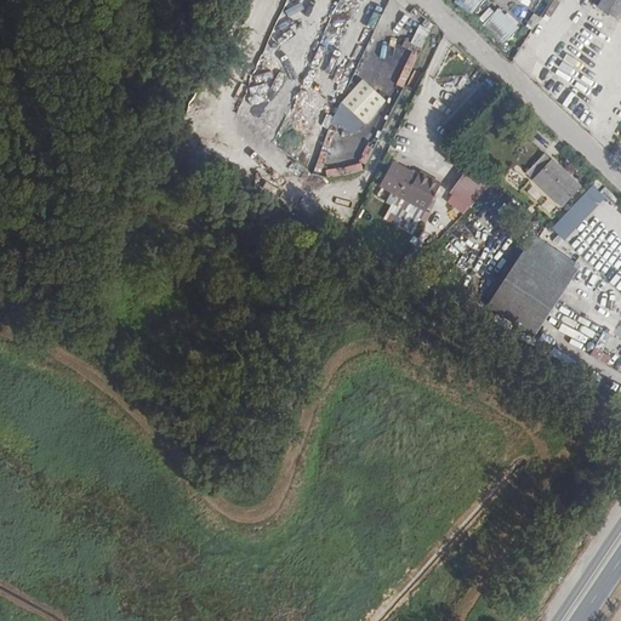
[(453,0),(471,15),(482,0),(453,0)]
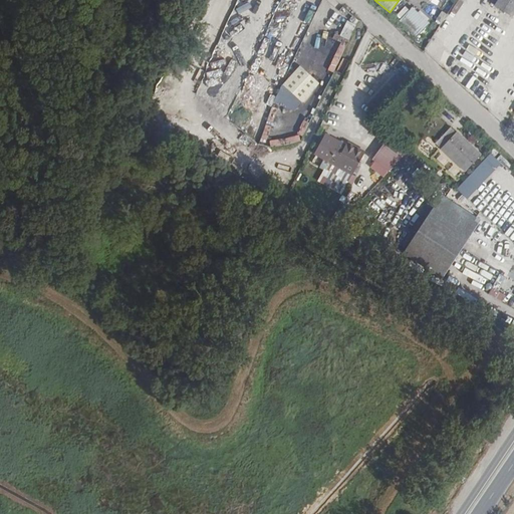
[(513,0),(489,0),(507,11),(513,0)]
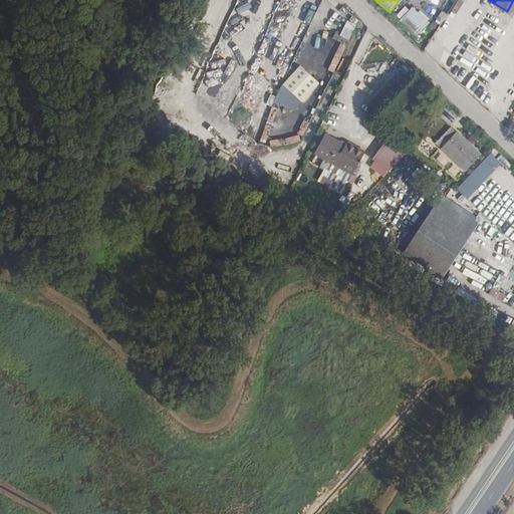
[(413,5),(399,20),(416,36),(430,21),(413,5)]
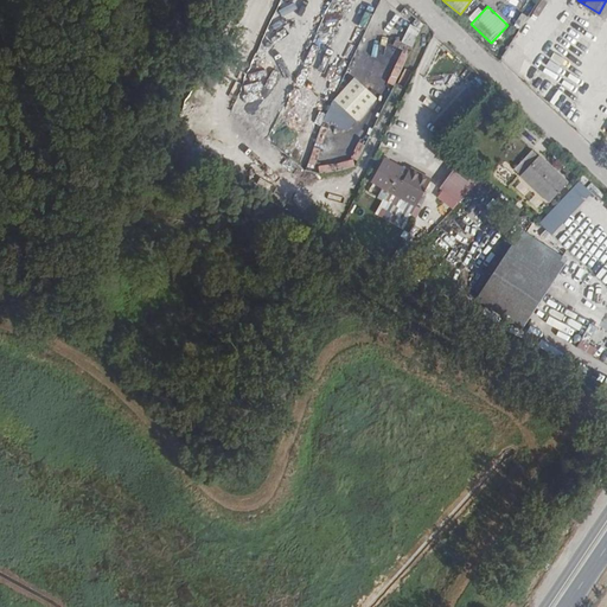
[(408,24),(401,42),(411,48),(420,29),(408,24)]
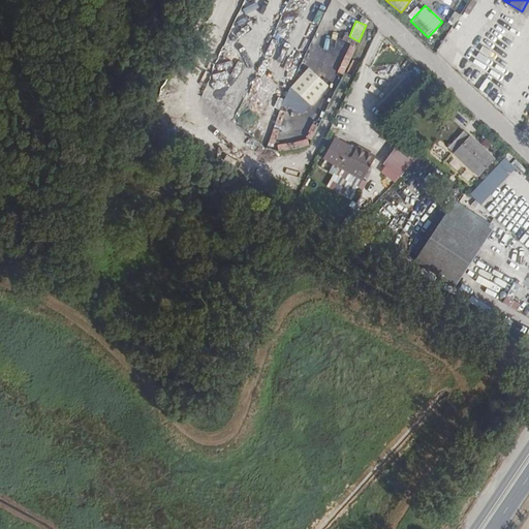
[(305,105),(322,85),(302,68),(285,89),(305,105)]
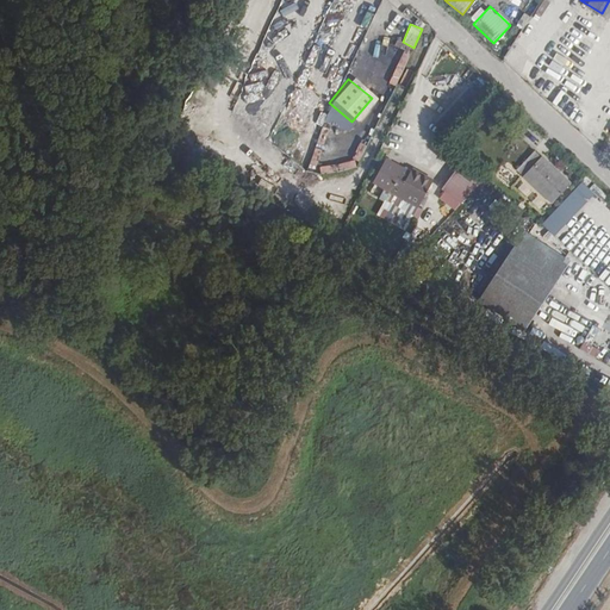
[(559,110),(574,126),(580,122),(565,104),(559,110)]
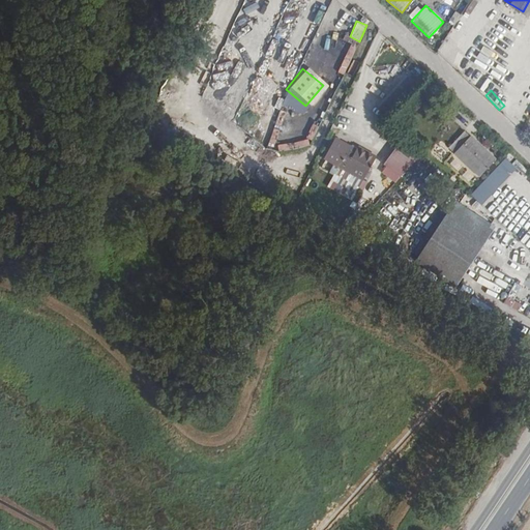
[(235,119),(246,123),(251,111),(239,108),(235,119)]
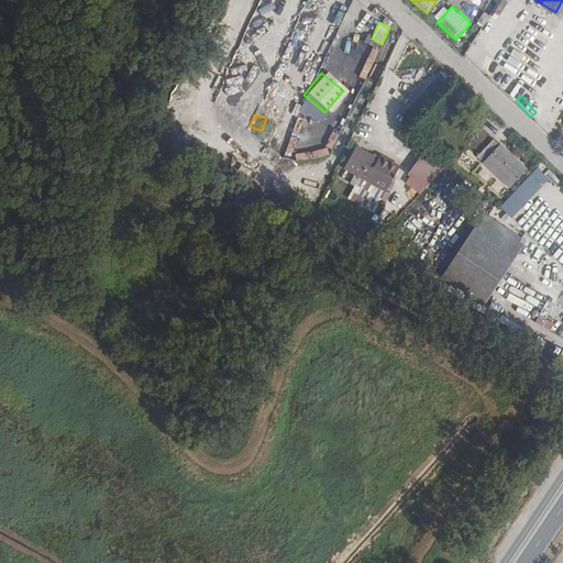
[(297,117),(291,132),(299,134),(304,119),(297,117)]
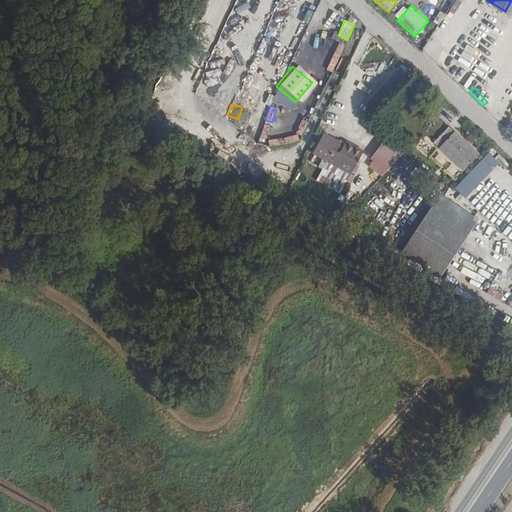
[(499,119),(502,115),(491,107),(488,111),(499,119)]
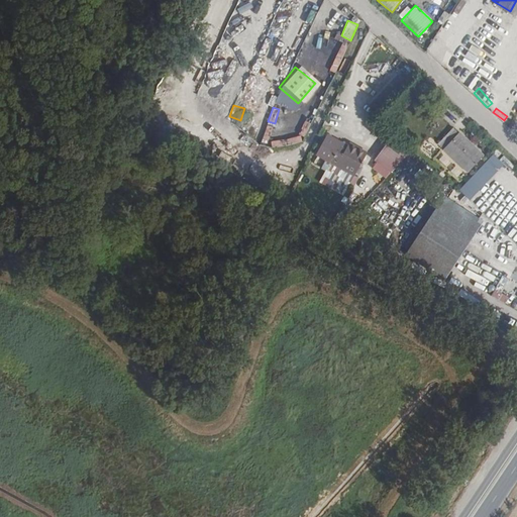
[(302,141),(311,123),(305,120),(296,138),(302,141)]
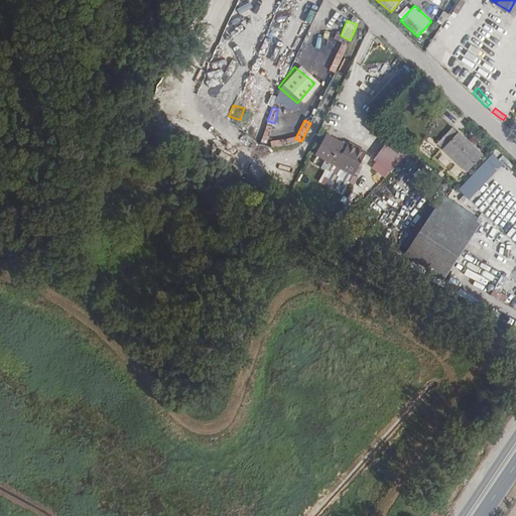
[(263,139),(269,141),(272,126),(266,125),(263,139)]
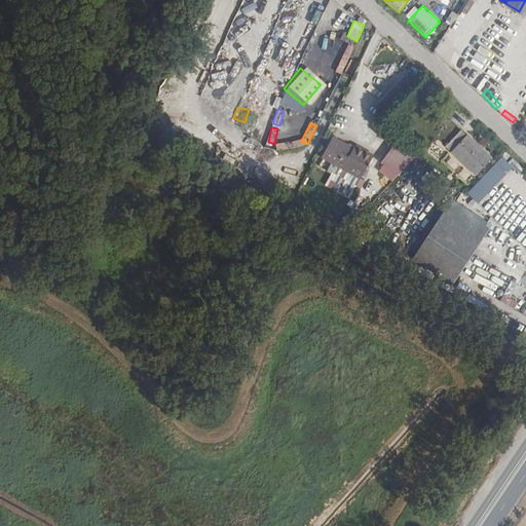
[(475,176),(490,159),(458,129),(443,146),(475,176)]
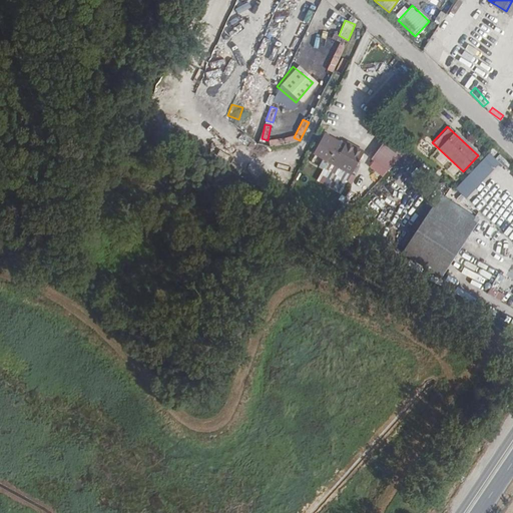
[(387,173),(405,152),(387,138),(370,158),(387,173)]
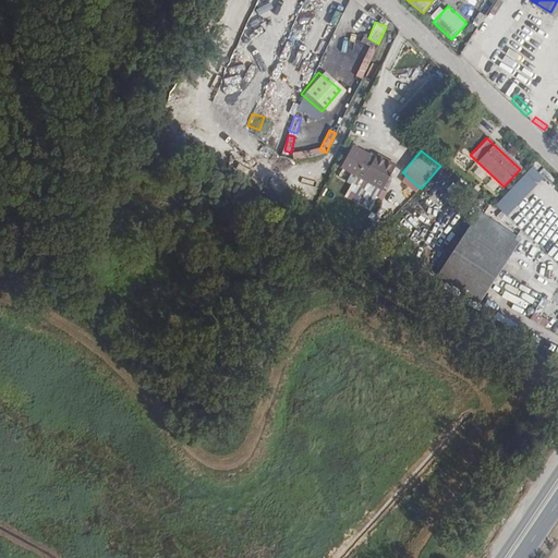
[(380,191),(396,165),(377,155),(376,157),(365,152),(354,174),(380,191)]
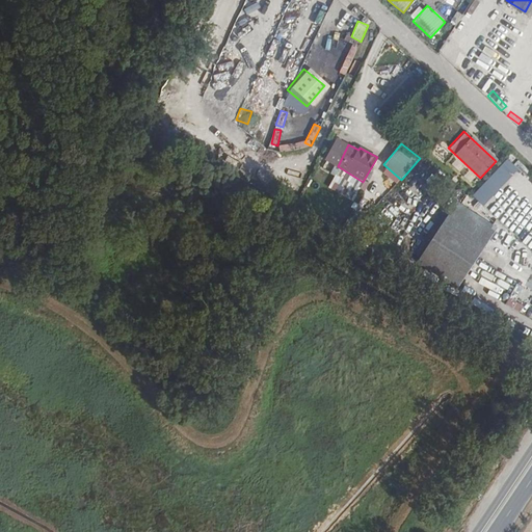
[(473,195),(484,206),(519,168),(507,158),(473,195)]
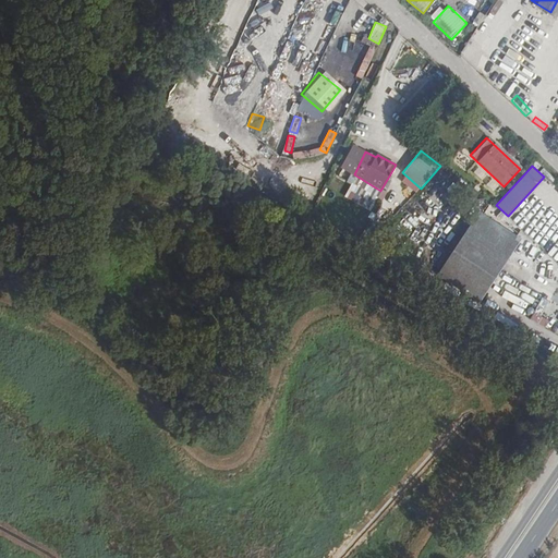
[(486,218),(477,232),(516,259),(525,244),(486,218)]
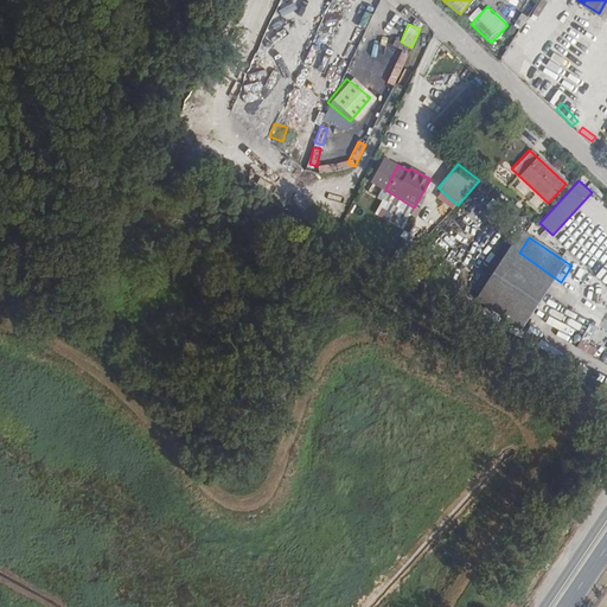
[(561,282),(519,253),(486,304),(497,312),(528,332),(561,282)]
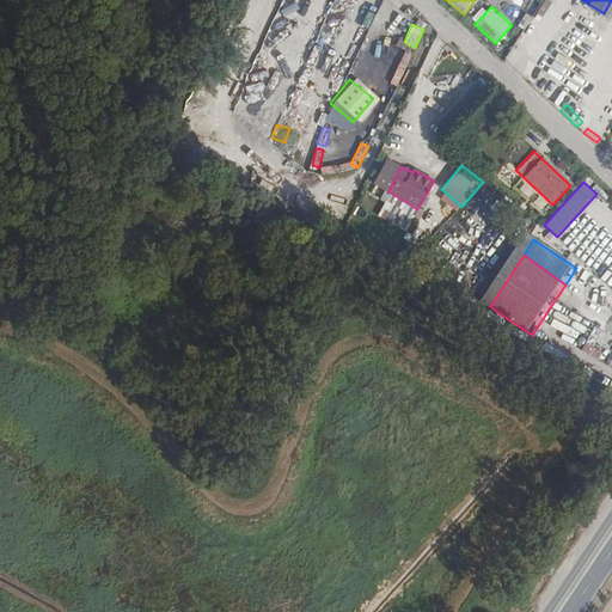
[(501,314),(490,306),(485,313),(496,322),(501,314)]
